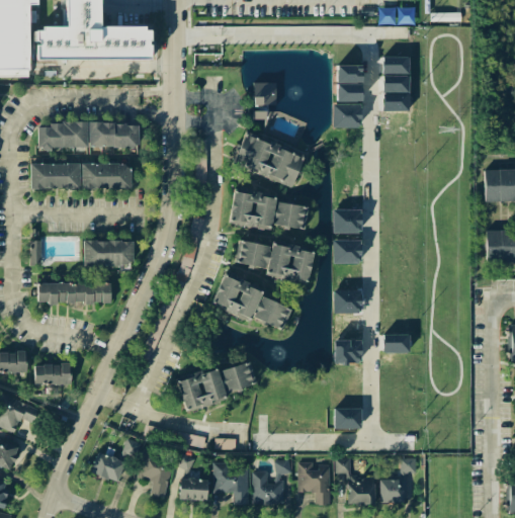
[(0,0),(0,76),(30,77),(30,4),(40,4),(40,0),(0,0)]
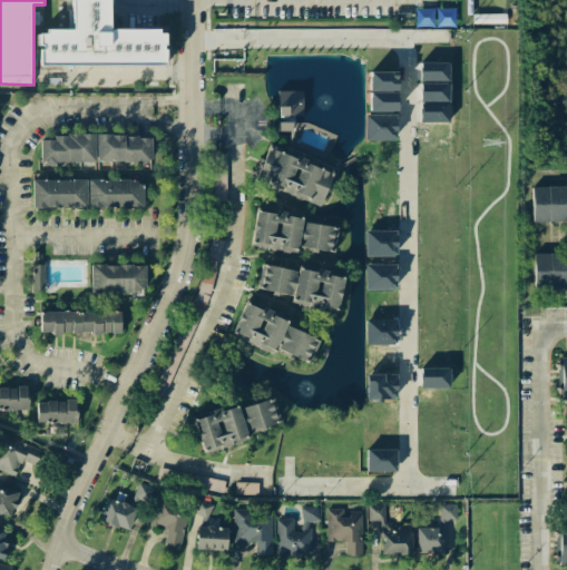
[(167,66),(166,30),(111,30),(110,0),(74,0),(74,30),(41,30),(41,66),(167,66)]
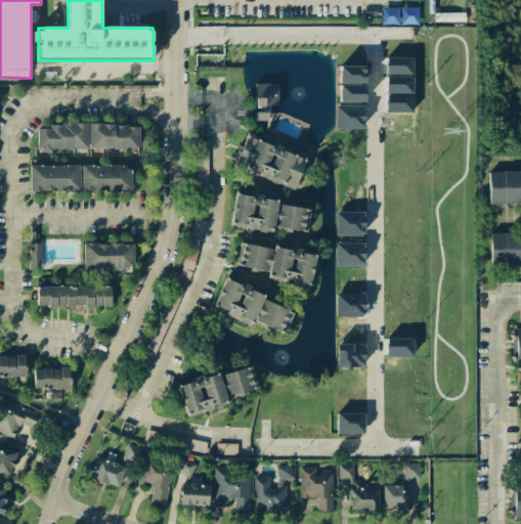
[(386,57),(413,57),(413,74),(385,74),(386,57)]
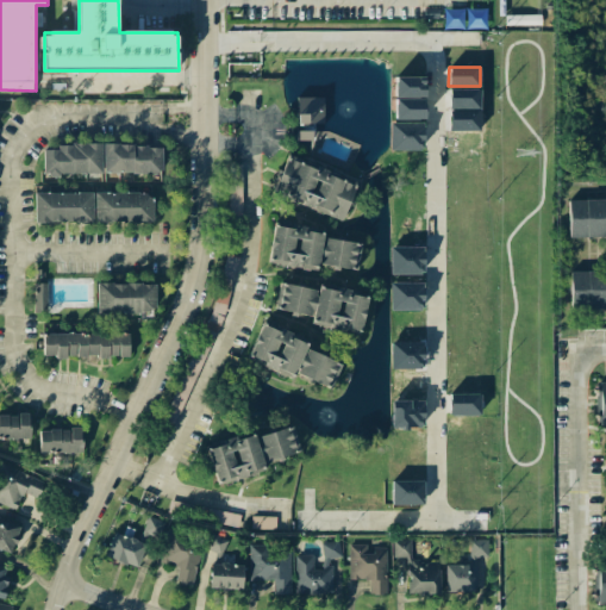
[(398,76),(425,76),(425,82),(426,82),(426,95),(419,97),(397,97),(397,82),(398,82),(398,76)]
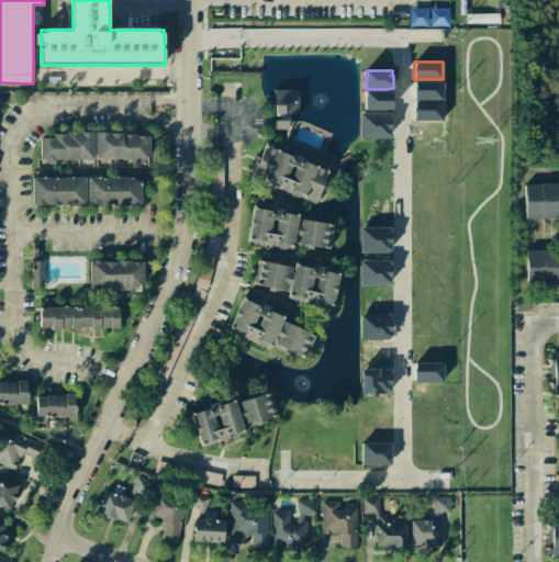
[(413,81),(443,81),(443,101),(413,100),(413,81)]
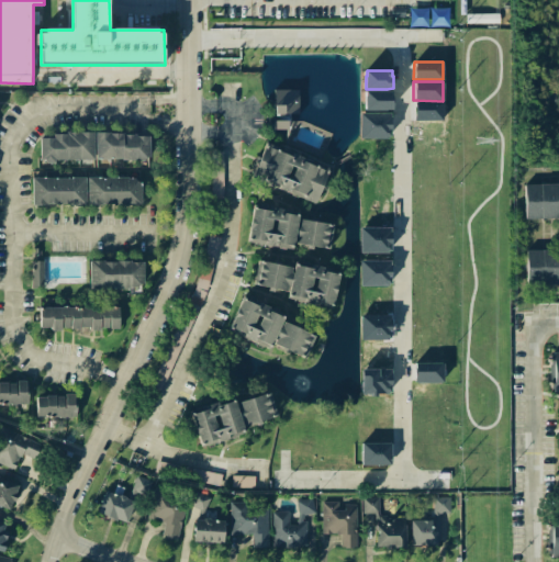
[(301,90),(276,90),(276,114),(301,114),(301,90)]
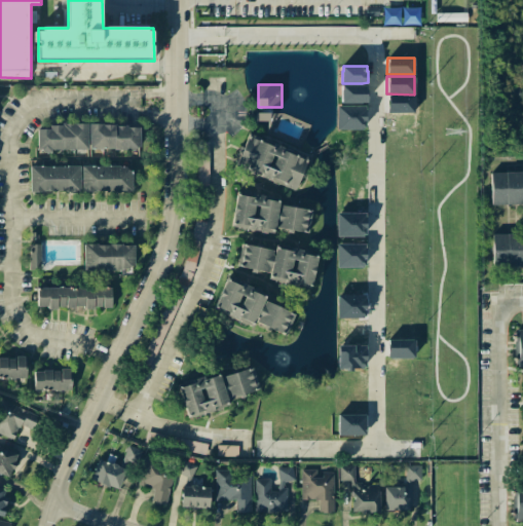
[(342,84),(367,85),(367,89),(368,89),(368,102),(362,102),(362,103),(342,103),(342,89),(342,84)]
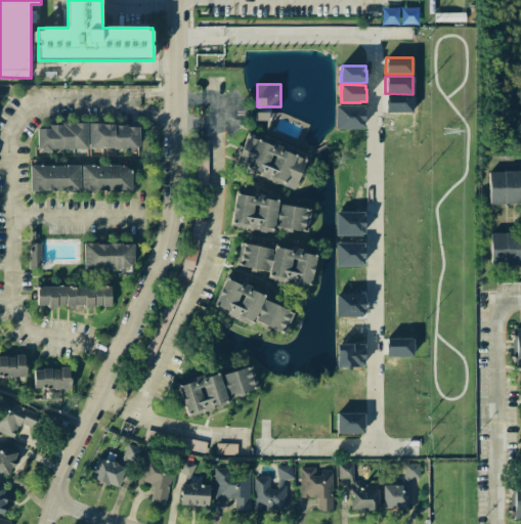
[(385,94),(411,95),(411,112),(386,111),(385,94)]
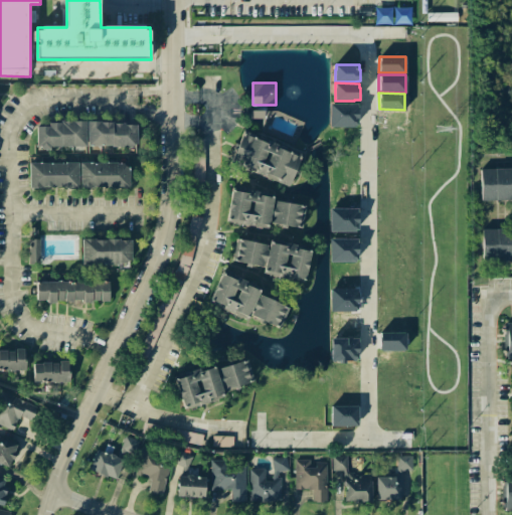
[(331,103),(359,103),(359,107),(360,107),(360,109),(359,109),(359,125),(357,125),(357,127),(356,127),(356,128),(335,128),(335,127),(331,127),(331,103)]
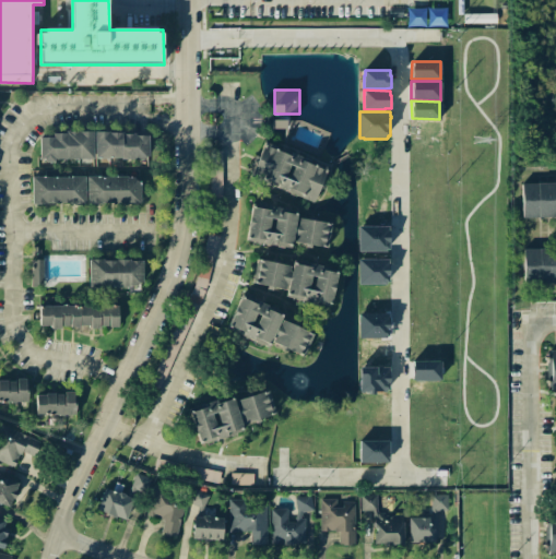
[(287,128),(287,120),(275,120),(275,129),(287,128)]
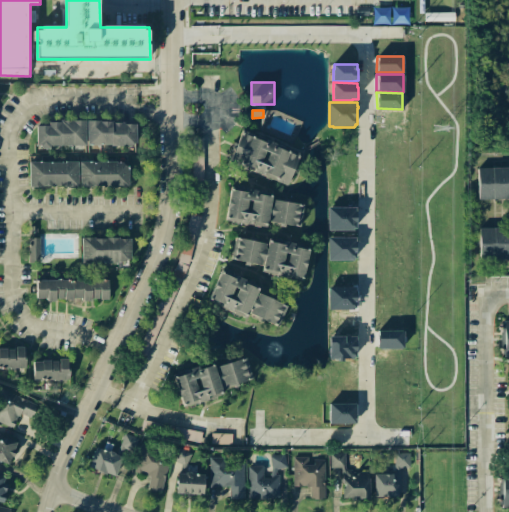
[(138,146),(138,121),(50,121),(50,126),(39,126),(38,145),(138,146)]
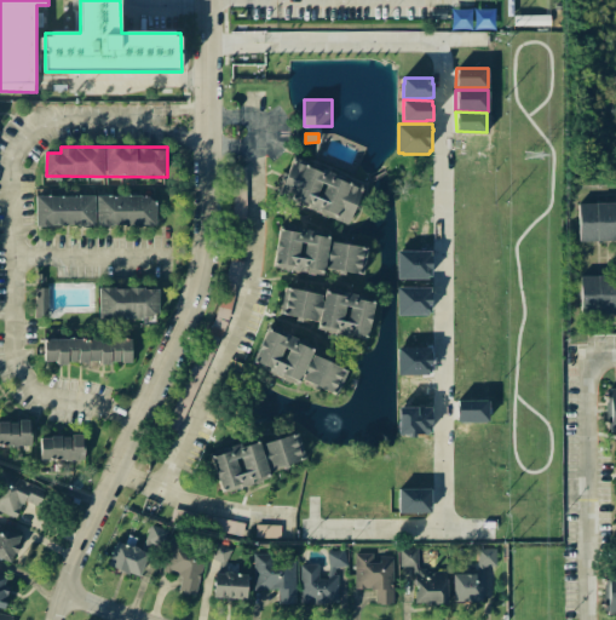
[(299,155),(311,160),(311,162),(317,165),(318,161),(324,164),(323,167),(343,176),(344,172),(350,174),(349,178),(355,181),(357,178),(369,184),(352,224),(283,194),(299,155)]
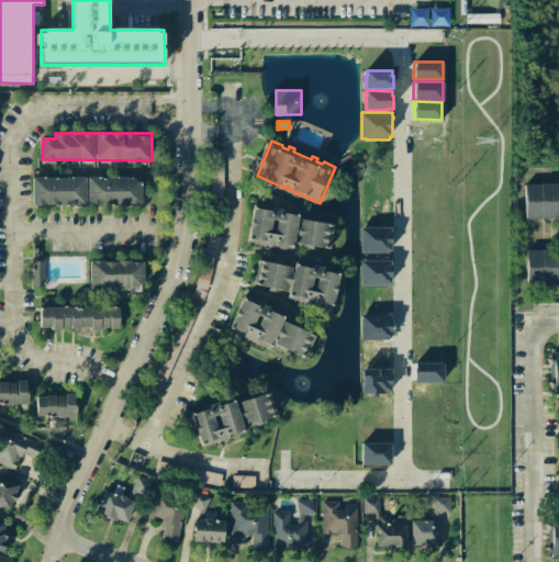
[(89,178),(34,177),(34,204),(89,205),(89,178)]
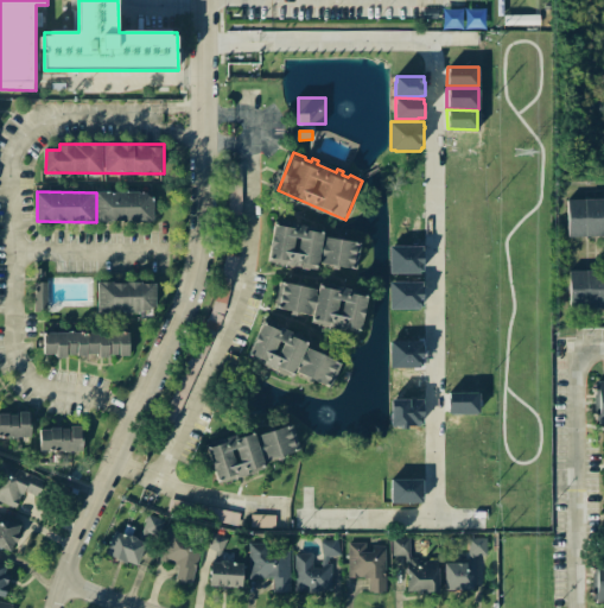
[(154,191),(96,192),(97,222),(156,221),(154,191)]
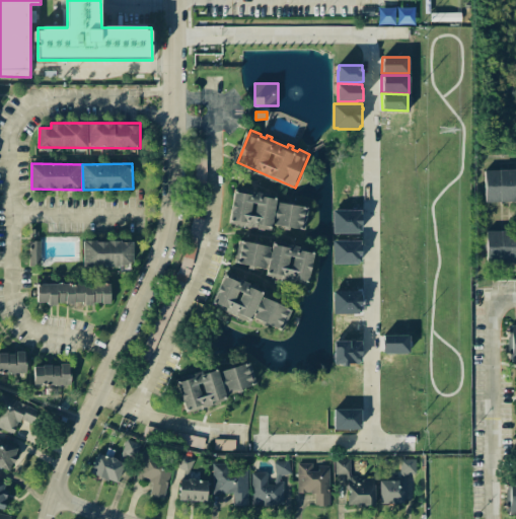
[(488,202),(515,201),(515,168),(487,170),(488,202)]
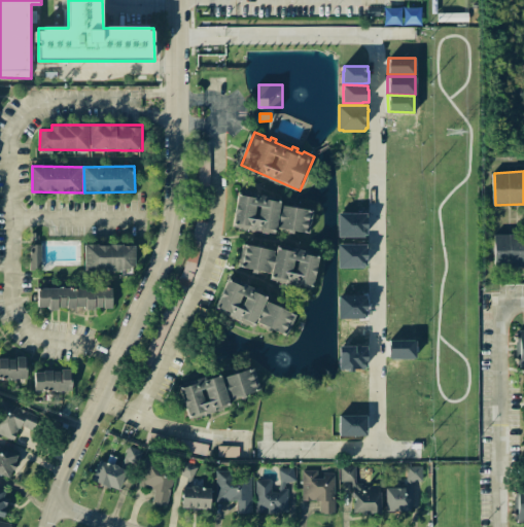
[(314,210),(281,205),(282,200),(240,192),(235,227),(276,234),(277,227),(311,233),(314,210)]
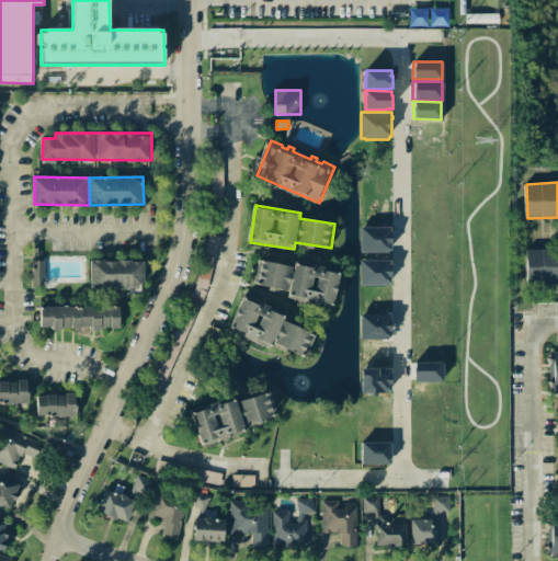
[(557,248),(527,250),(528,285),(557,283),(557,248)]
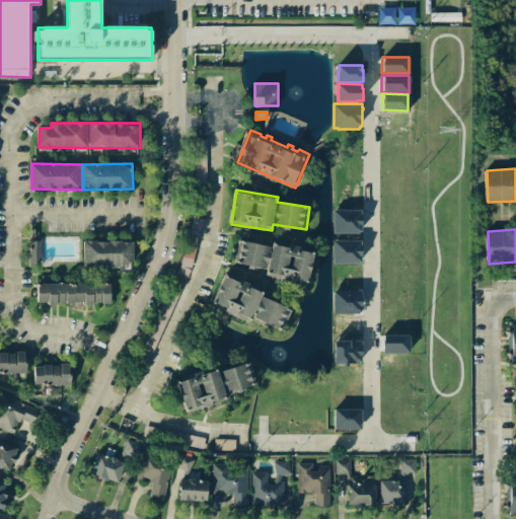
[(43,241),(31,240),(30,265),(42,266),(43,241)]
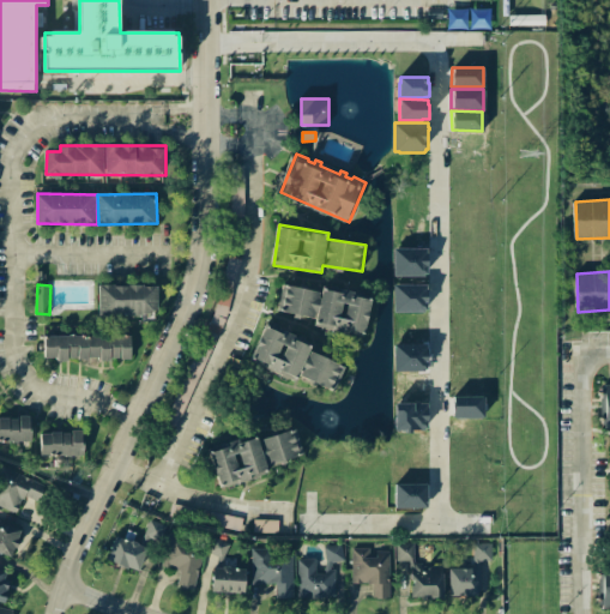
[(396,312),(429,312),(429,284),(396,284),(396,312)]
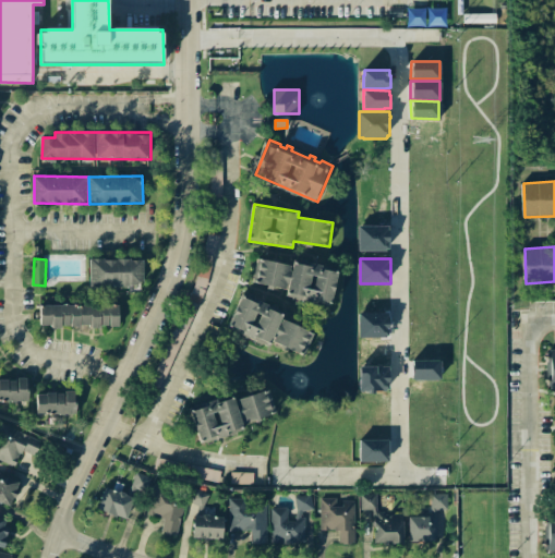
[(144,259),(91,259),(91,286),(144,286),(144,259)]
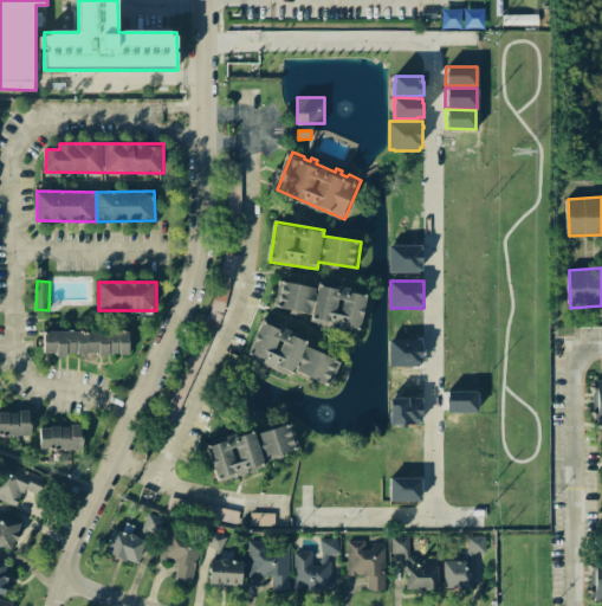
[(315,285),(279,282),(276,309),(312,313),(315,285)]
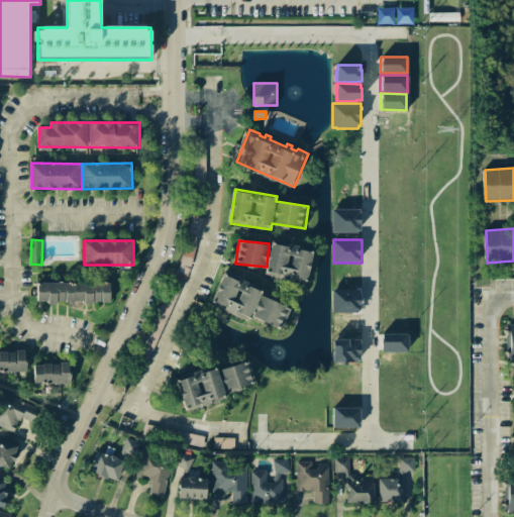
[(313,249),(271,244),(267,276),(309,281),(313,249)]
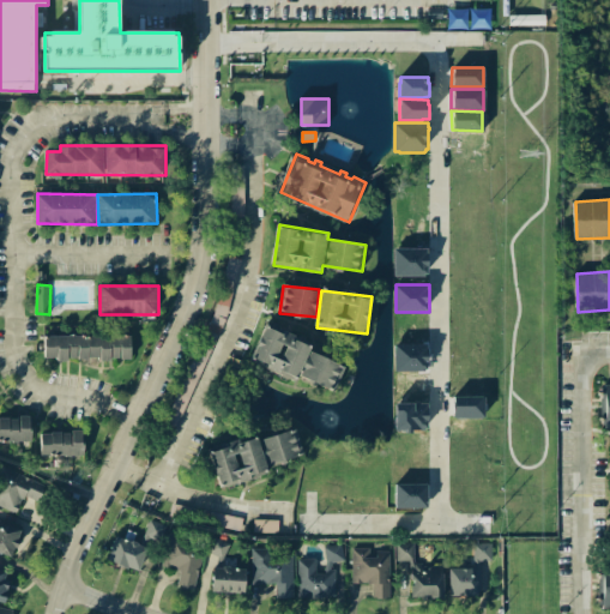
[(297,380),(300,375),(336,391),(346,366),(310,351),(314,344),(266,324),(252,361),(297,380)]
